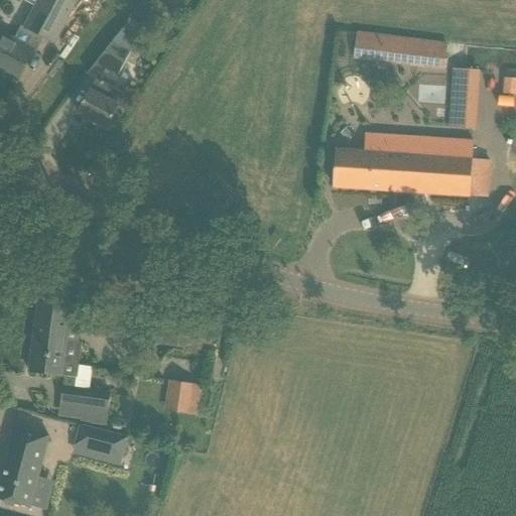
[(77,1),(74,0),(39,0),(25,29),(54,44),(77,1)]
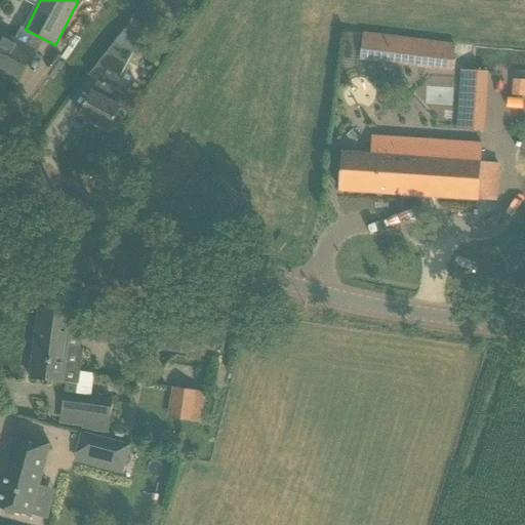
[(96,66),(119,78),(143,34),(128,27),(96,66)]
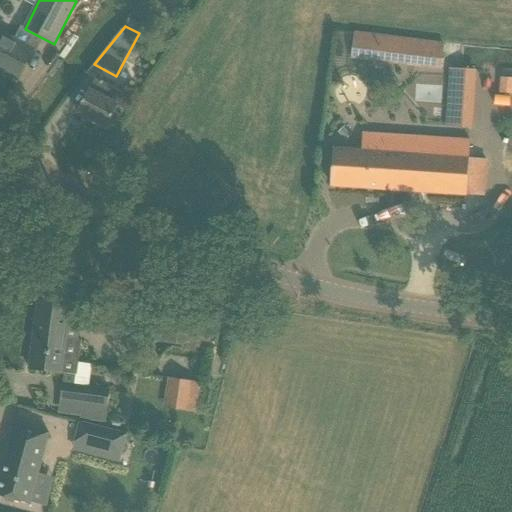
[(0,70),(18,80),(33,51),(0,33),(0,70)]
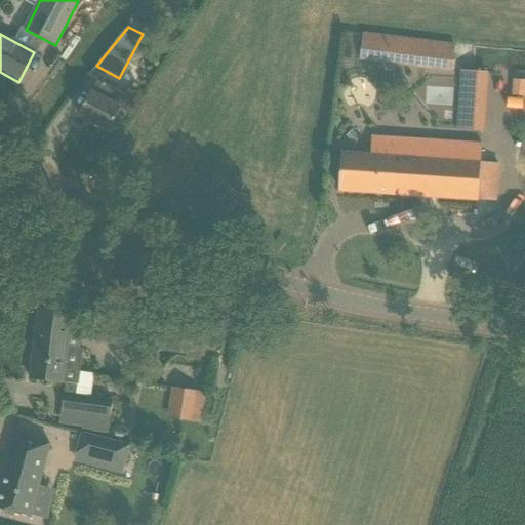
[(364,34),(361,61),(378,63),(381,36),(364,34)]
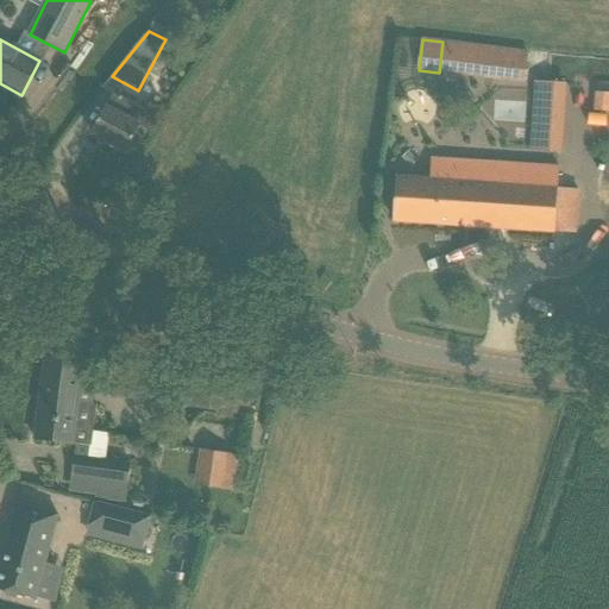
[(527,51),(481,46),(476,77),(523,82),(527,51)]
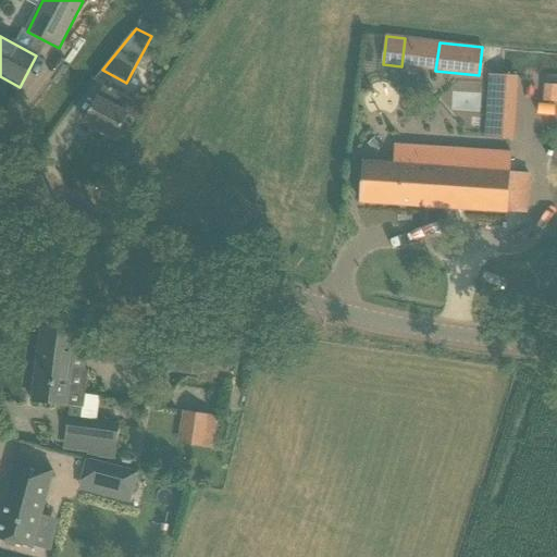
[(84,123),(115,139),(135,101),(104,85),(84,123)]
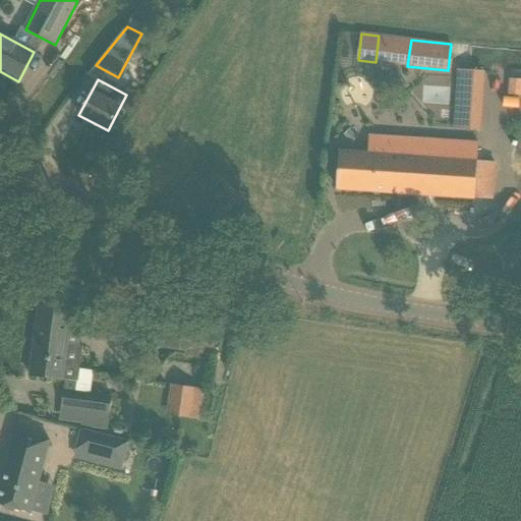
[(520,80),(509,80),(508,96),(520,96),(520,80)]
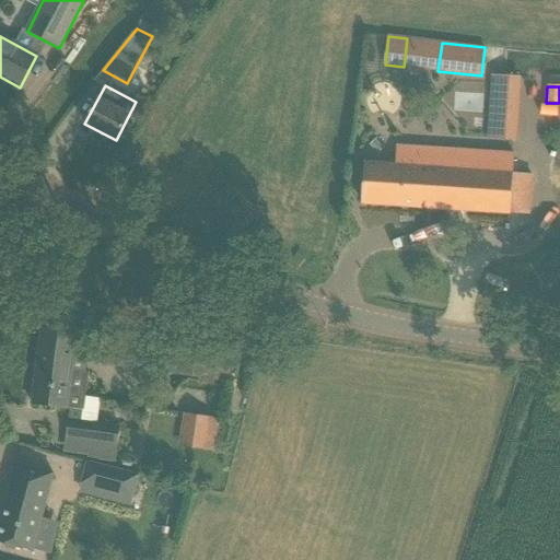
[(517,128),(488,126),(487,139),(517,141),(517,128)]
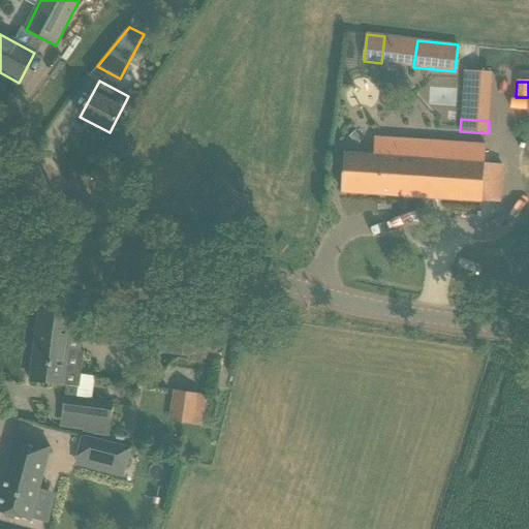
[(481,201),(499,204),(503,165),(484,164),(486,146),(375,138),(374,156),(344,154),(342,193),(481,203),(481,201)]
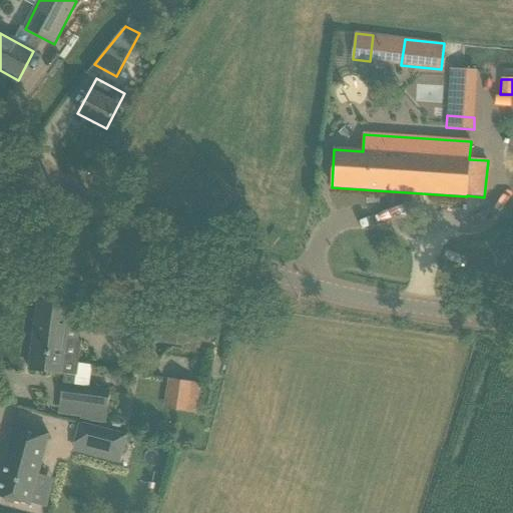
[(38,298),(34,334),(66,339),(66,340),(78,341),(79,332),(80,332),(81,324),(84,304),(83,304),(38,298)]
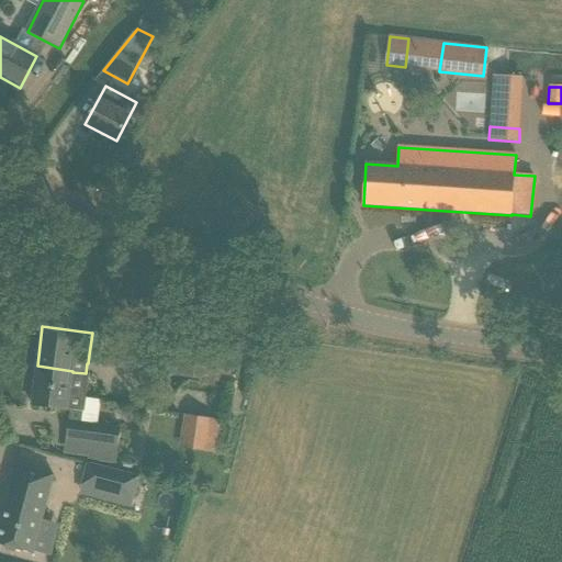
[(193,375),(229,380),(233,355),(197,350),(198,349),(122,339),(119,366),(193,375)]
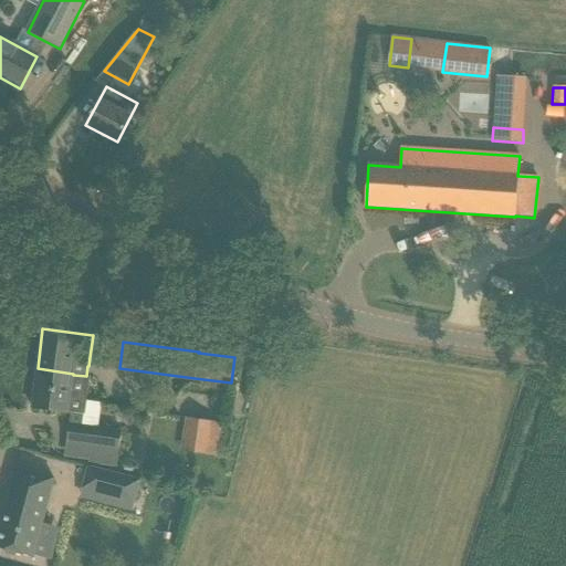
[(67,442),(119,449),(122,432),(82,427),(84,415),(85,415),(90,377),(86,376),(73,375),(73,374),(38,368),(32,408),(69,413),(69,412),(73,413),(72,426),(70,426),(67,442)]
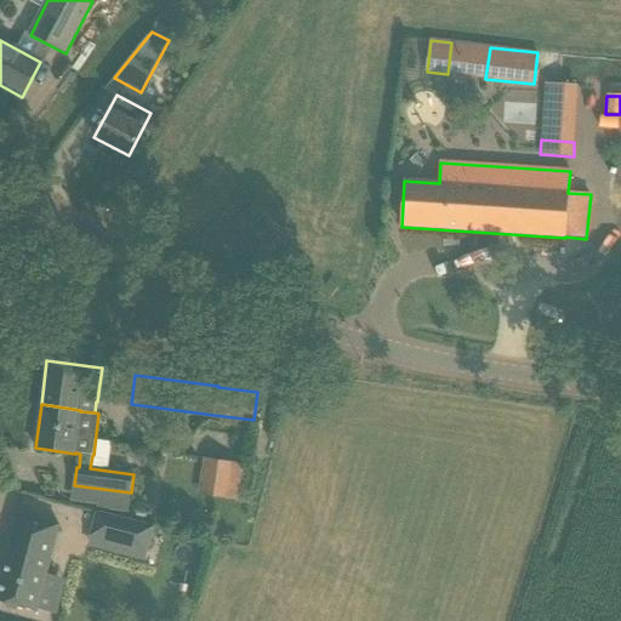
[(199,495),(229,500),(231,489),(240,491),(244,465),(232,463),(206,459),(205,459),(199,495)]
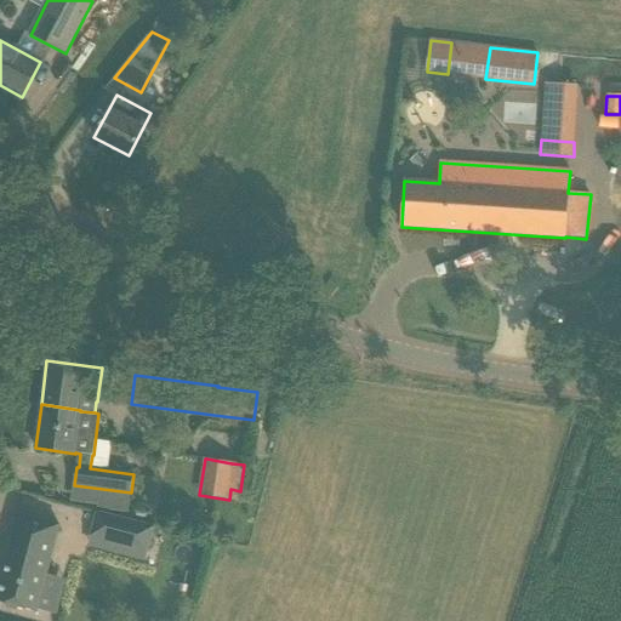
[(91,537),(147,552),(153,528),(97,513),(91,537)]
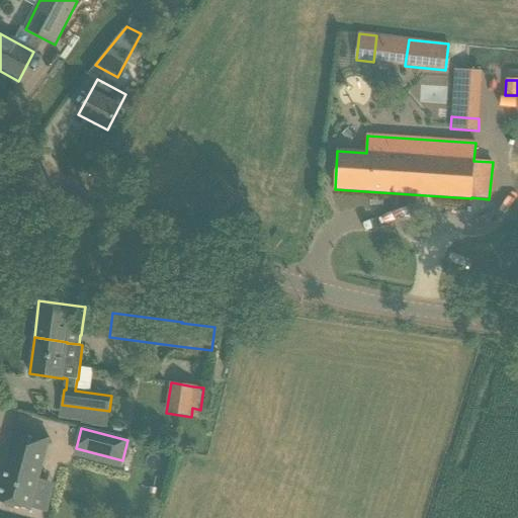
[(0,482),(0,502),(30,511),(50,439),(14,429),(0,482)]
